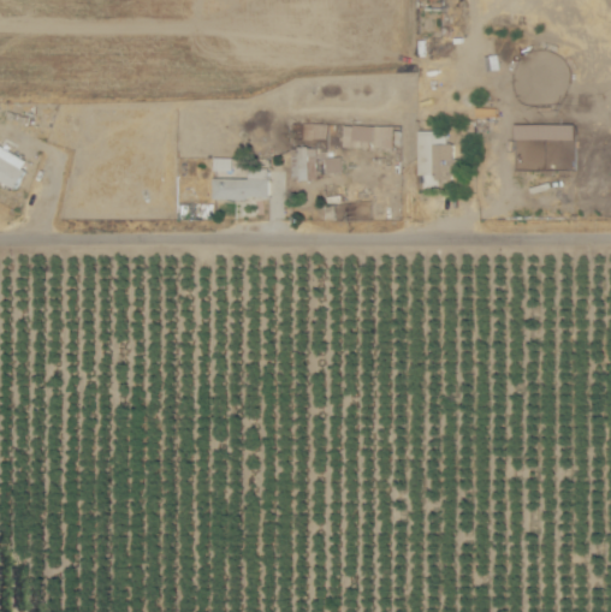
[(574,126),(512,125),(511,159),(528,160),(528,141),(574,141),(574,126)]
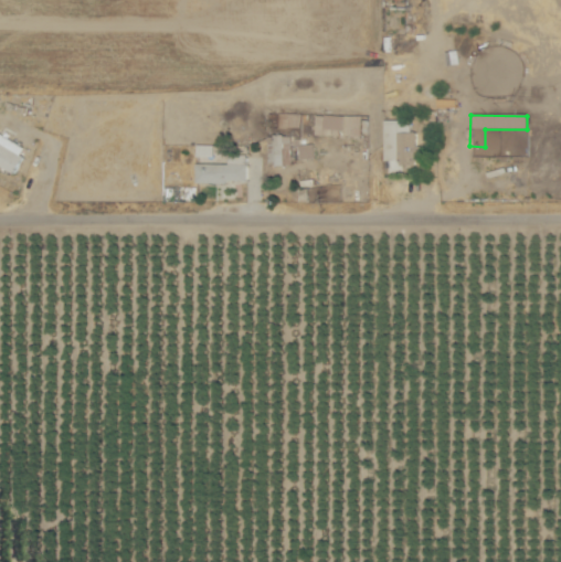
[(313,136),(358,138),(359,117),(342,116),(342,130),(323,130),(323,117),(314,117),(313,136)]
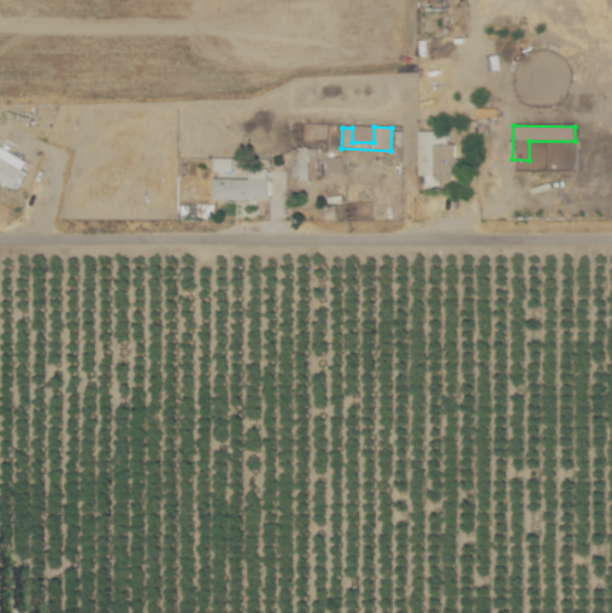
[(374,128),(353,127),(353,141),(372,142),(374,128)]
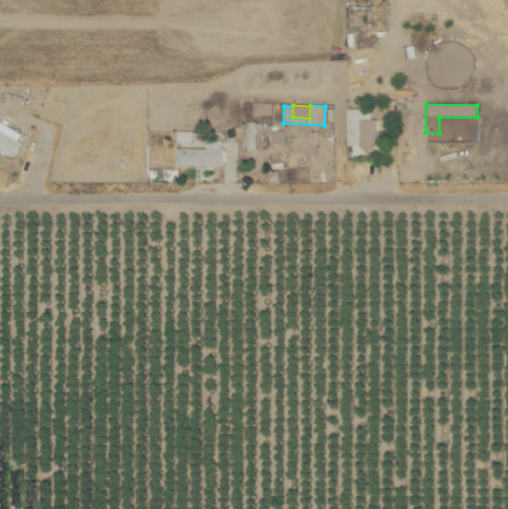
[(371,120),(371,109),(346,110),(347,149),(377,149),(376,120),(371,120)]
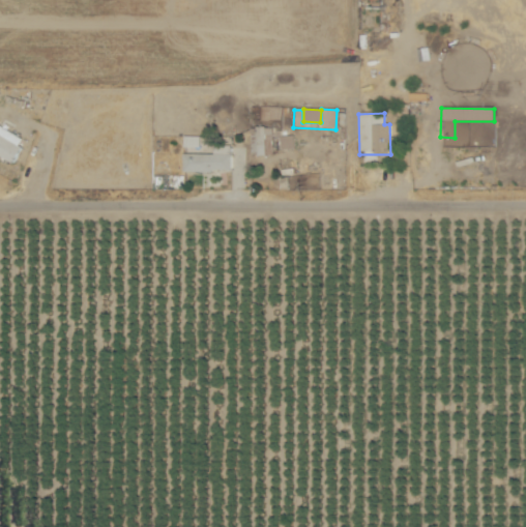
[(0,156),(12,165),(26,142),(0,125),(0,156)]
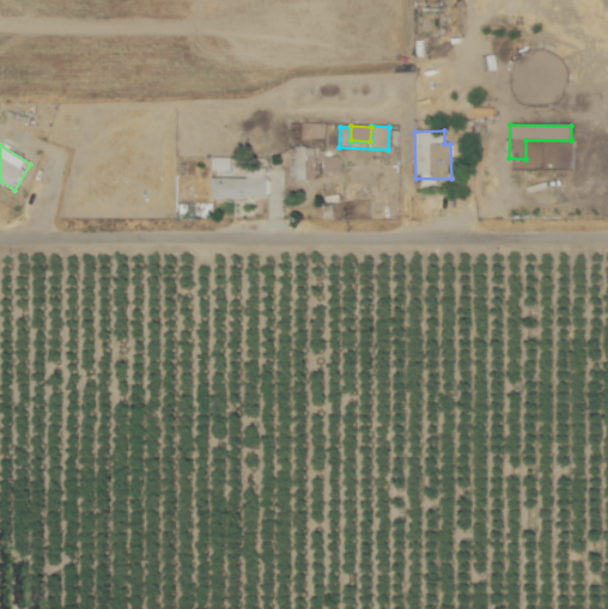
[(286,148),(289,181),(312,180),(311,147),(286,148)]
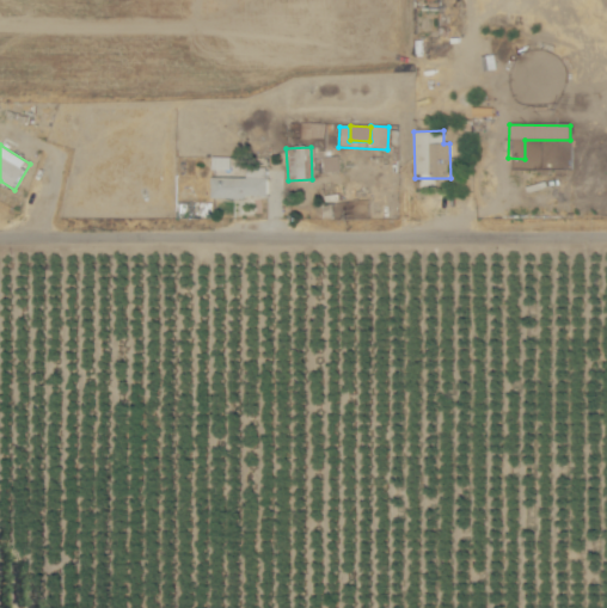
[(320,158),(323,173),(338,172),(336,155),(320,158)]
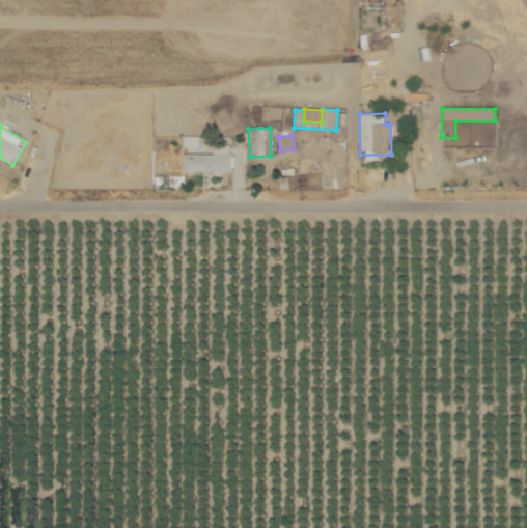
[(183,149),(199,150),(200,137),(183,136),(183,149)]
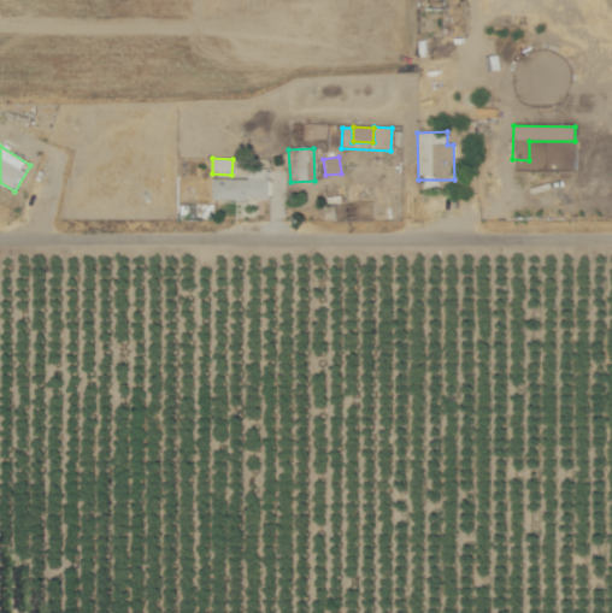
[(269,181),(212,180),(212,200),(268,201),(269,181)]
